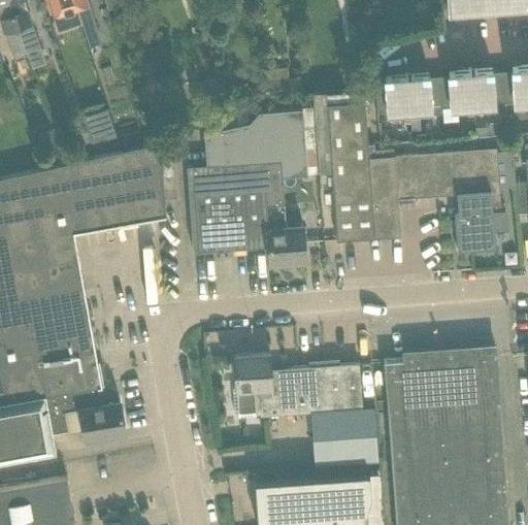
[(0,0),(0,23),(8,48),(15,62),(26,59),(24,55),(6,2),(8,1),(7,0),(0,0)]
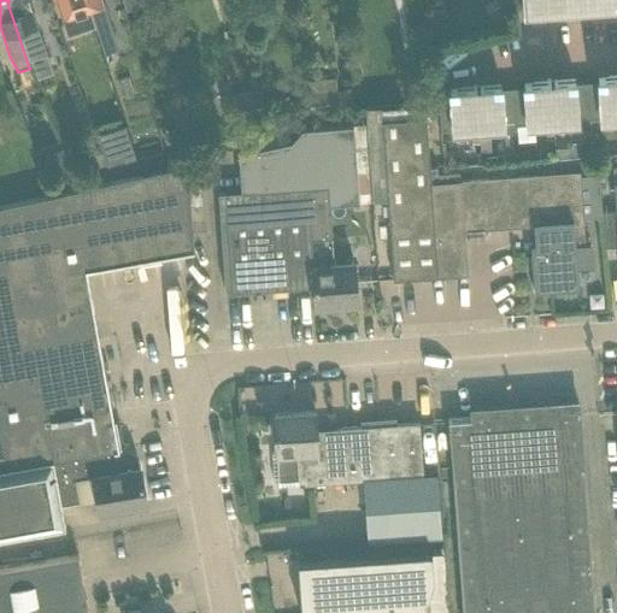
[(9,0),(10,1),(7,3),(28,64),(46,58),(36,31),(25,0),(9,0)]
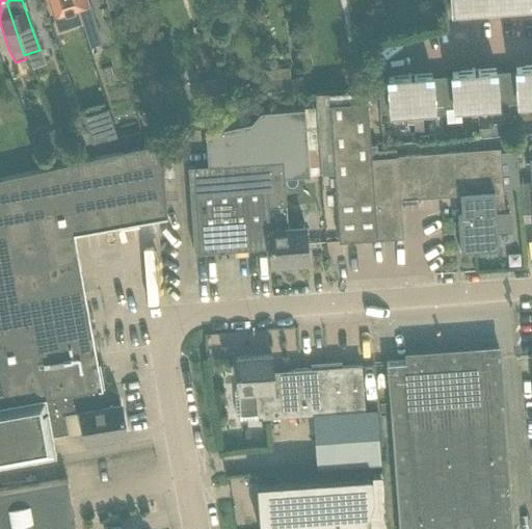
[(50,0),(56,19),(73,14),(77,12),(76,10),(72,0),(50,0)]
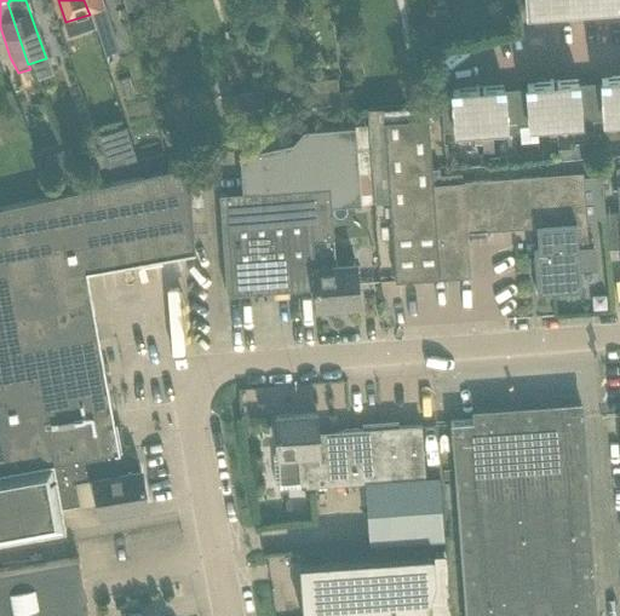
[(84,0),(89,12),(90,15),(99,46),(102,52),(104,59),(115,56),(118,55),(115,47),(103,9),(99,0),(84,0)]
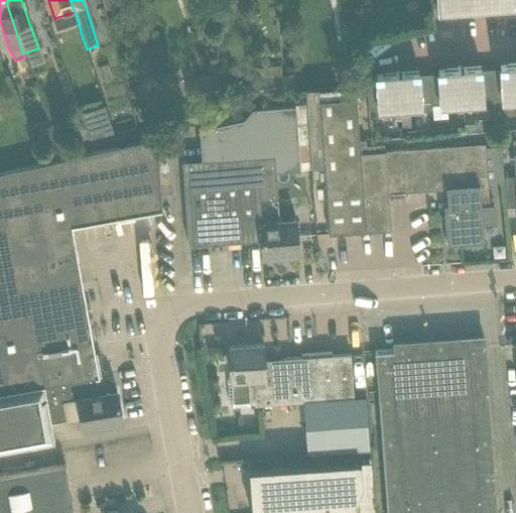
[(102,0),(104,5),(106,12),(118,8),(115,0),(102,0)]
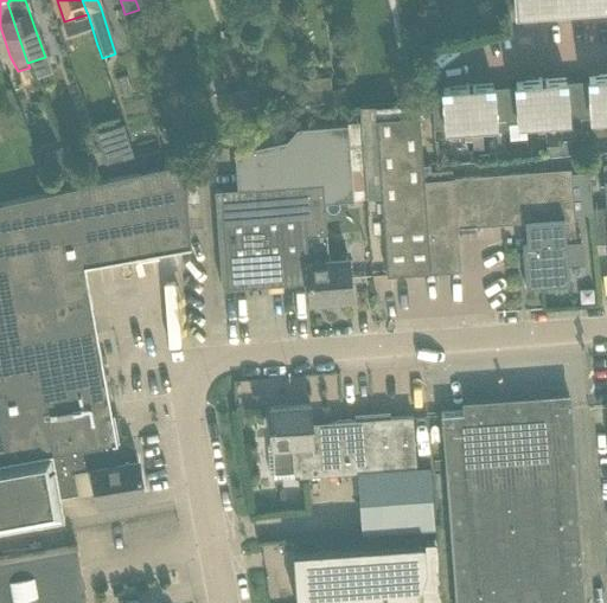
[(547,17),(544,0),(506,0),(508,6),(515,6),(516,19),(547,17)]
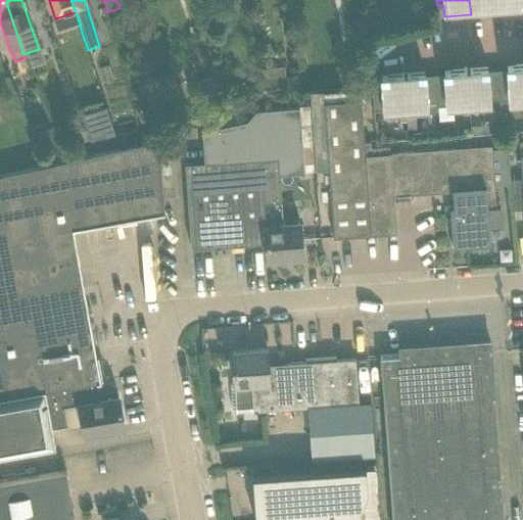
[(496,12),(494,0),(469,0),(471,14),(496,12)]
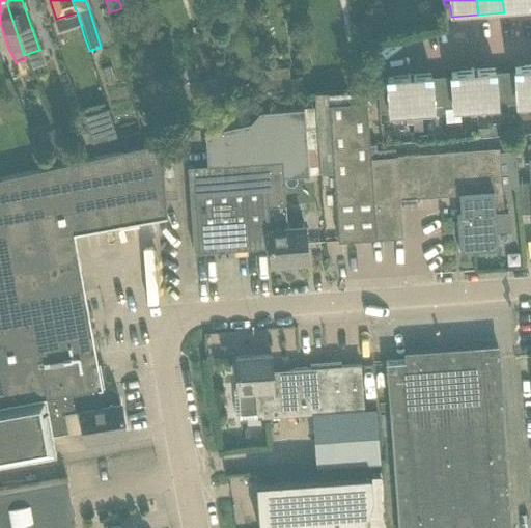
[(502,0),(504,12),(530,10),(529,0),(502,0)]
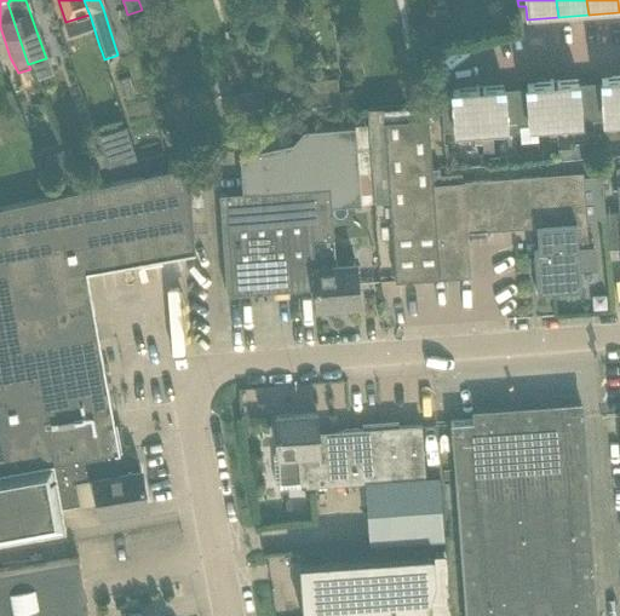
[(601,85),(590,86),(592,124),(593,124),(603,122),(603,127),(619,125),(619,76),(600,78),(601,85)]
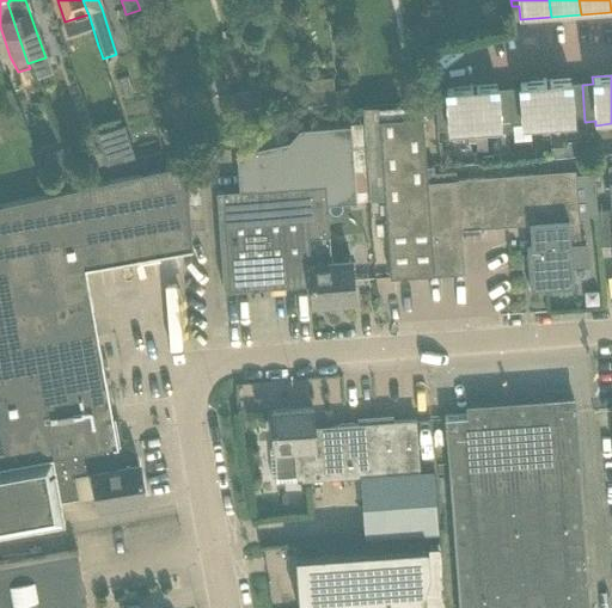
[(129,79),(117,83),(122,100),(134,97),(129,79)]
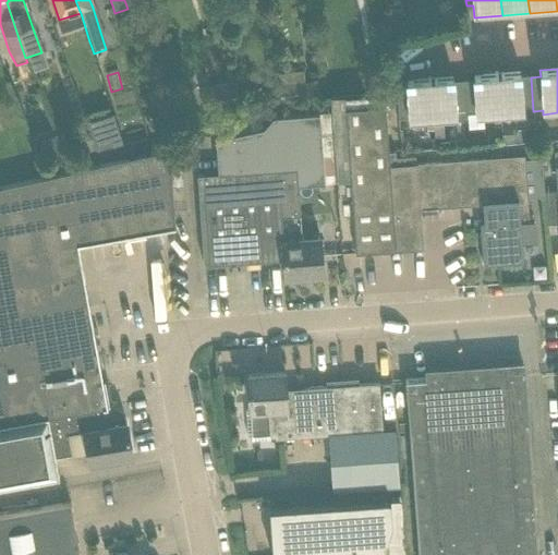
[(533,111),(531,77),(520,77),(519,72),(497,74),(497,73),(496,73),(499,118),(520,116),(534,116),(534,111),(533,111)]
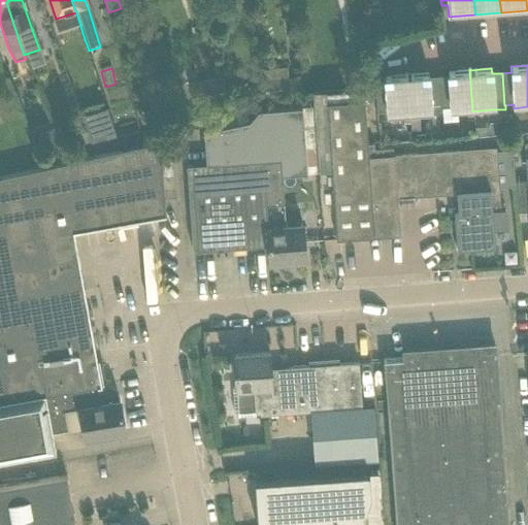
[(448,77),(438,77),(440,109),(441,109),(451,109),(451,112),(466,111),(472,111),(469,69),(448,71),(448,77)]
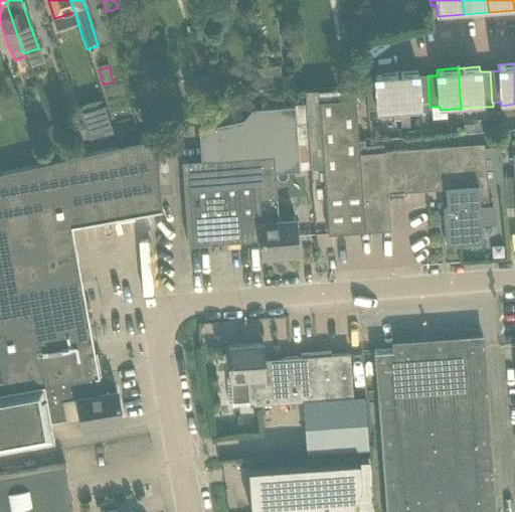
[(430,107),(427,75),(417,76),(417,71),(397,72),(396,72),(399,113),(417,112),(432,111),(431,107),(430,107)]
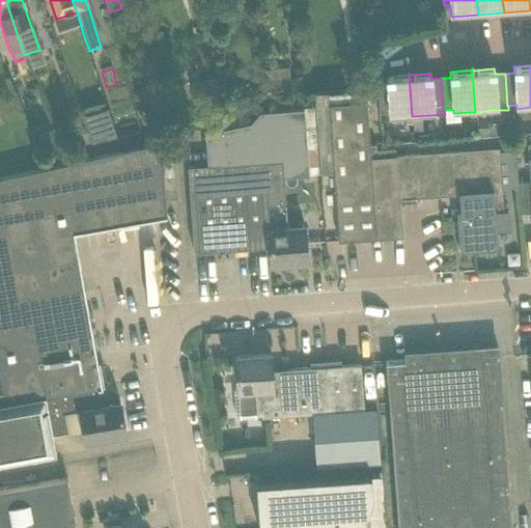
[(387,82),(376,83),(379,115),(389,114),(390,118),(406,117),(412,116),(409,75),(386,77),(387,82)]
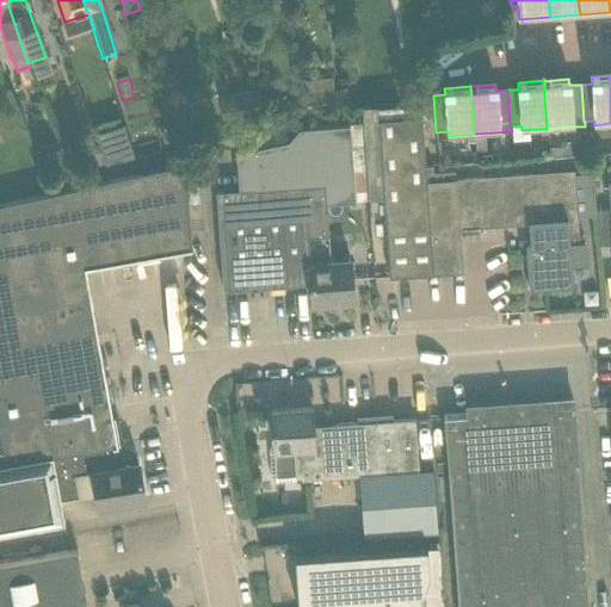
[(334,92),(307,97),(309,117),(349,110),(346,91),(334,92)]
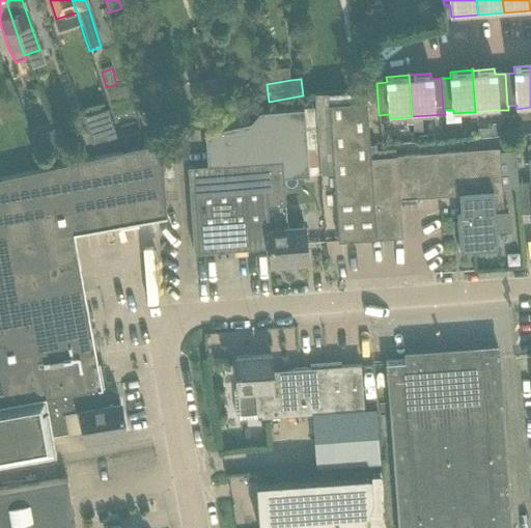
[(378,241),(370,147),(367,105),(328,108),(338,244),(378,241)]
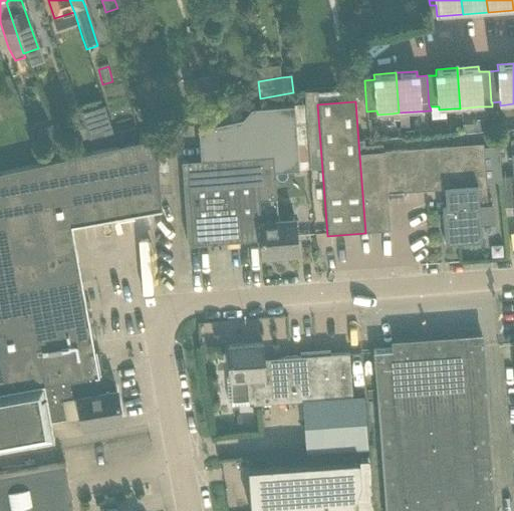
[(103,106),(80,114),(82,122),(87,141),(113,135),(103,106)]
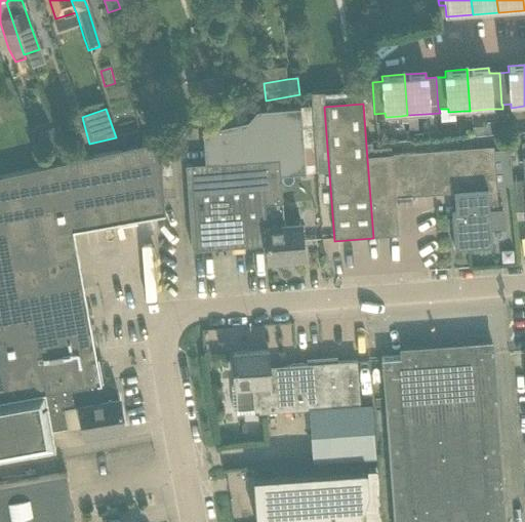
[(205,165),(186,166),(192,251),(267,246),(264,205),(282,204),(280,177),(316,174),(311,109),(257,113),(248,123),(246,114),(204,122),(206,132),(203,133),(205,165)]
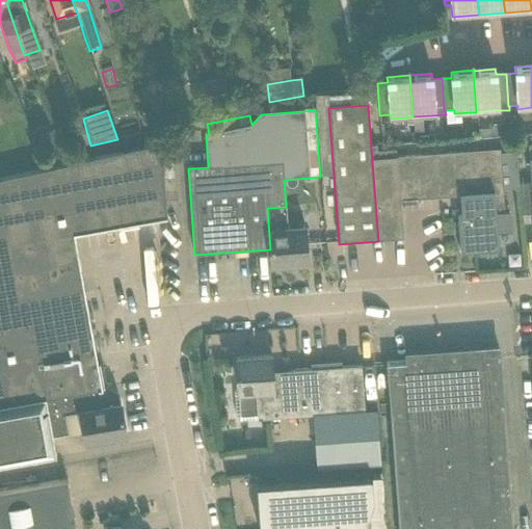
[(55,129),(38,135),(47,157),(63,151),(55,129)]
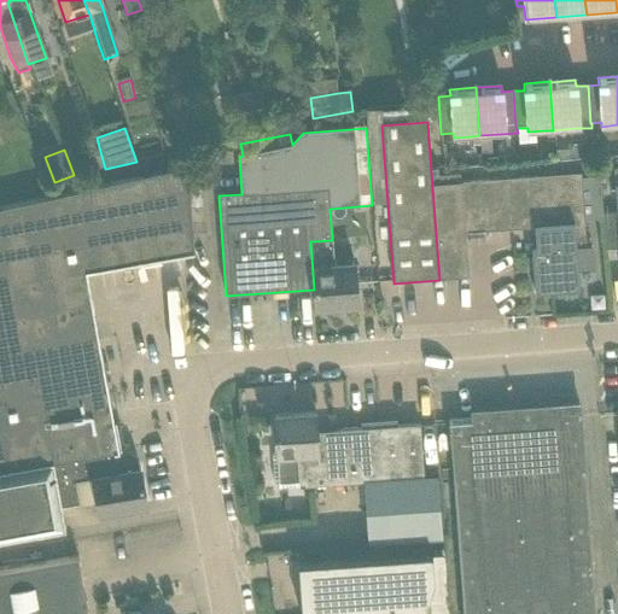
[(121,474),(85,273),(193,253),(193,251),(187,168),(0,209),(0,544),(64,532),(60,510),(81,507),(77,485),(93,481),(99,515),(146,507),(140,471),(121,474)]
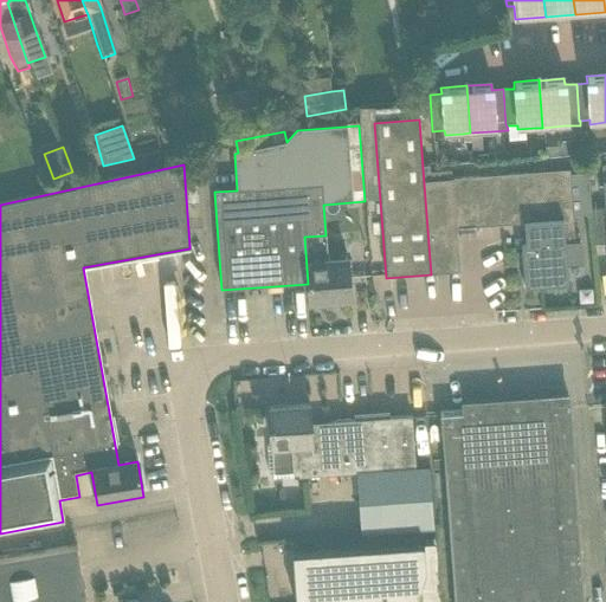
[(569,172),(451,180),(451,173),(430,174),(429,167),(423,168),(431,274),(459,272),(456,230),(507,226),(523,225),(573,221),(569,172)]
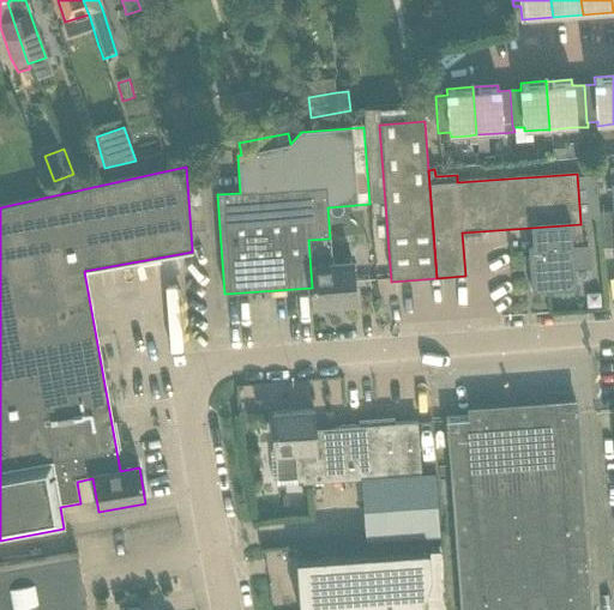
[(613,215),(600,215),(602,249),(613,247),(613,170),(609,171),(613,215)]
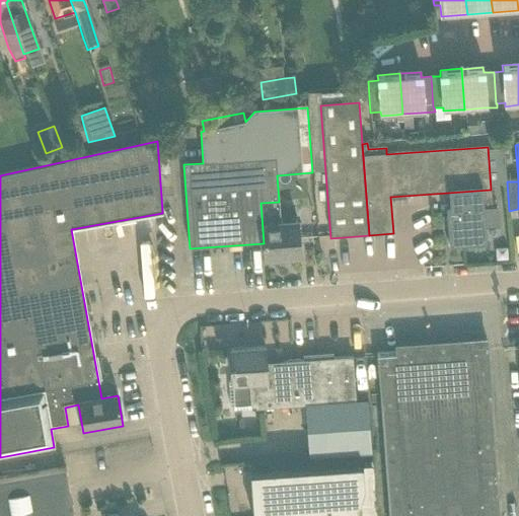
[(493,209),(491,192),(491,190),(448,193),(450,213),(446,213),(449,245),(487,243),(486,228),(498,227),(497,209),(493,209)]
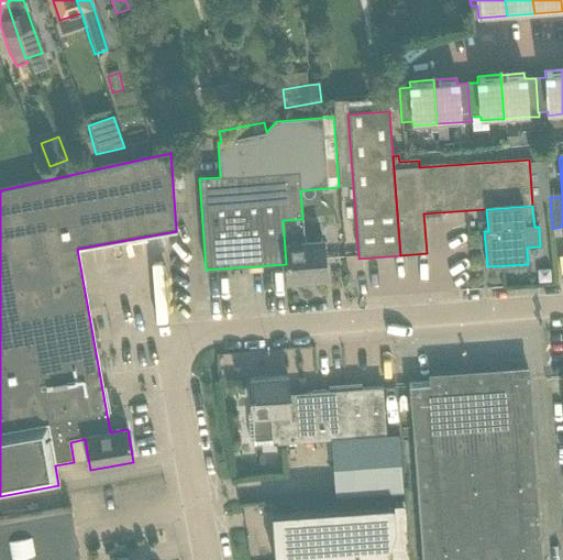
[(304,244),(302,219),(283,220),(286,264),(287,282),(326,278),(322,243),(304,244)]
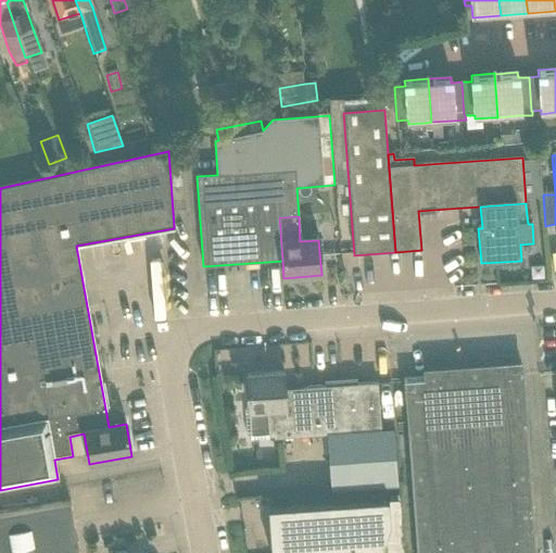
[(286,401),(283,374),(247,377),(249,407),(244,412),(247,438),(251,441),(288,439),(286,420),(287,420),(286,401)]
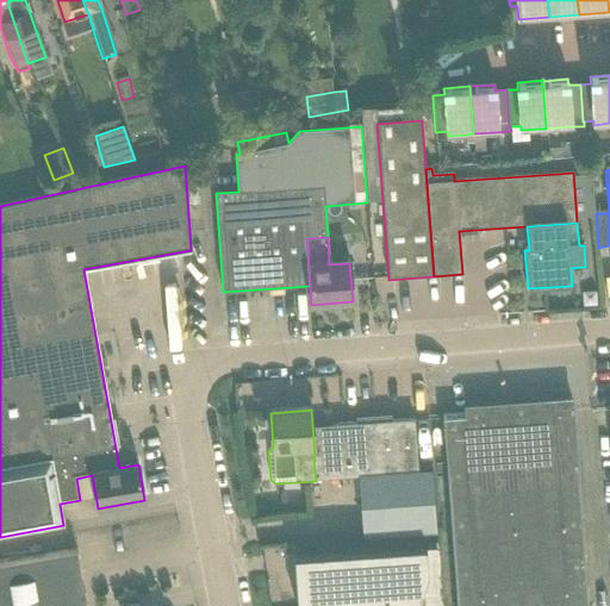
[(587,605),(576,433),(573,410),(443,419),(456,605),(587,605)]
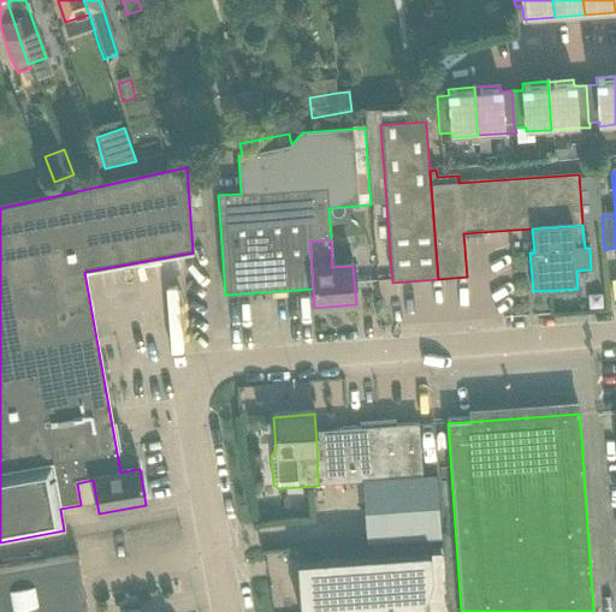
[(422,479),(420,450),(418,426),(335,432),(336,443),(317,444),(318,465),(317,465),(319,486),(422,479)]
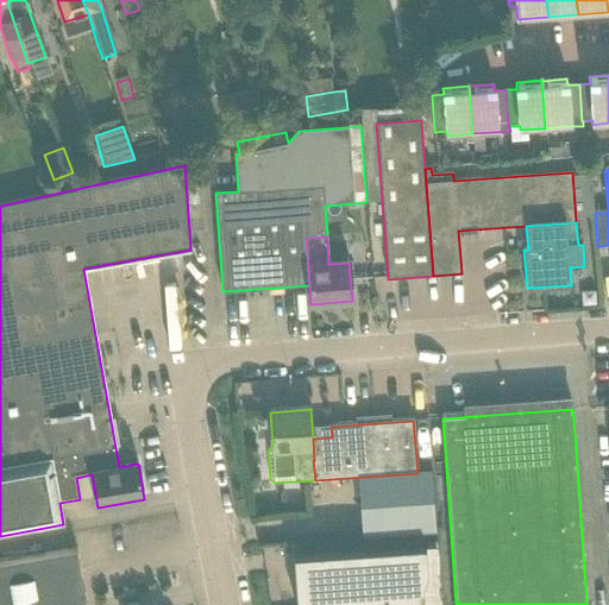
[(426,548),(294,558),(296,604),(421,604),(421,592),(427,573),(426,548)]
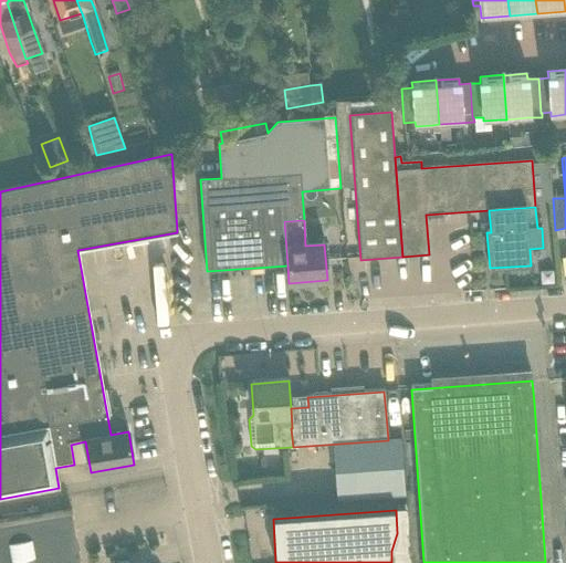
[(0,525),(0,562),(79,562),(70,513),(46,518),(0,525)]
